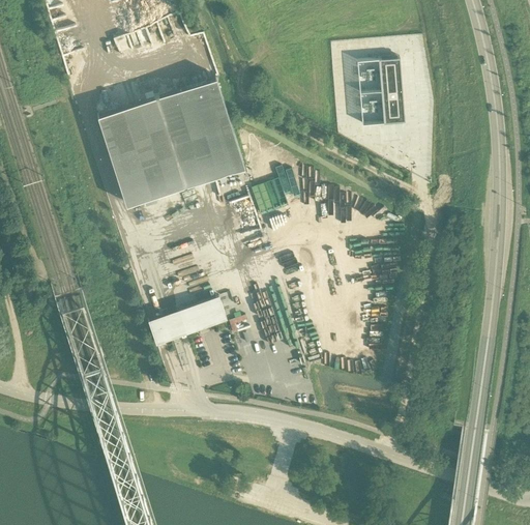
[(405,124),(400,60),(357,63),(362,127),(405,124)]
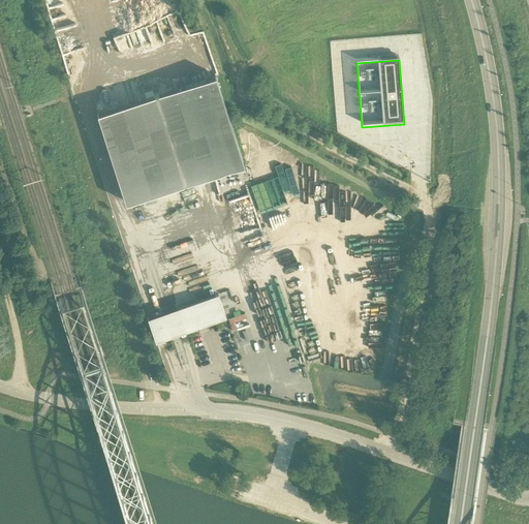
[(97,118),(125,206),(125,207),(243,168),(215,81),(97,118)]
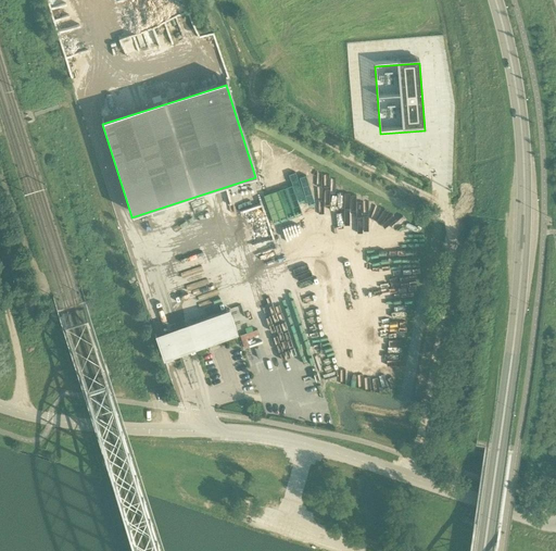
[(188,328),(196,352),(237,338),(229,314),(188,328)]
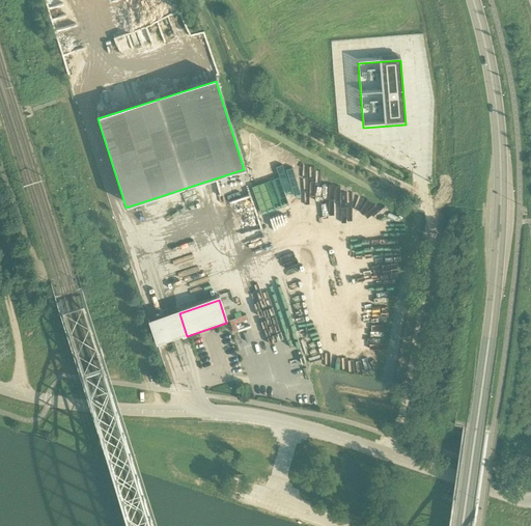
[(250,317),(230,323),(233,335),(253,329),(250,317)]
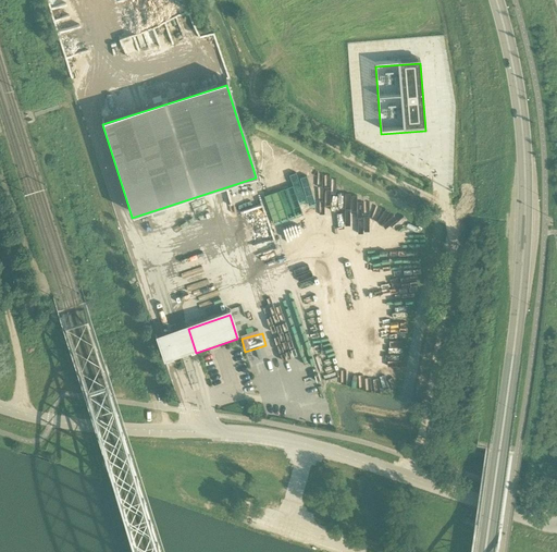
[(172,360),(178,358),(174,343),(168,345),(172,360)]
